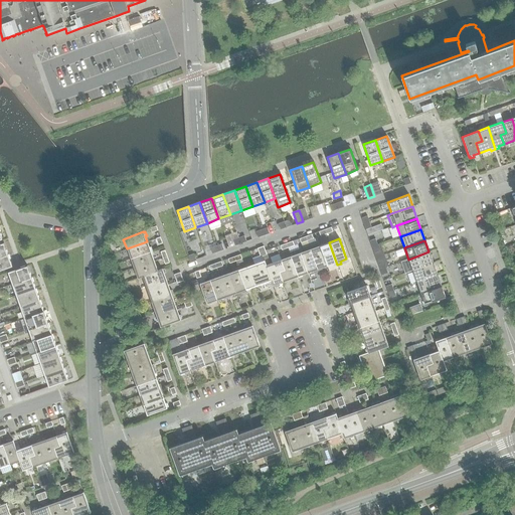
[(130,259),(152,250),(151,246),(149,247),(147,241),(127,248),(130,259)]
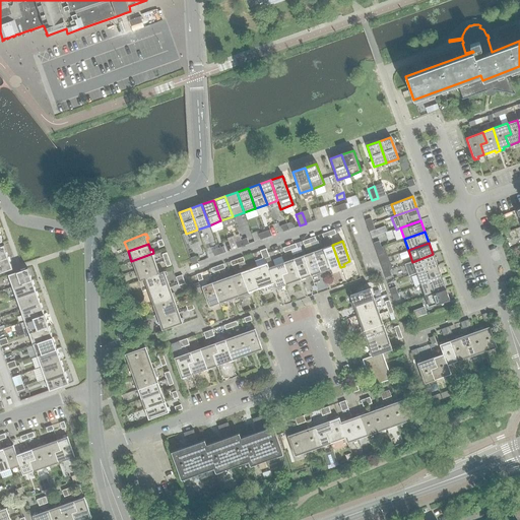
[(323,248),(329,268),(335,266),(336,269),(340,267),(332,245),(323,248)]
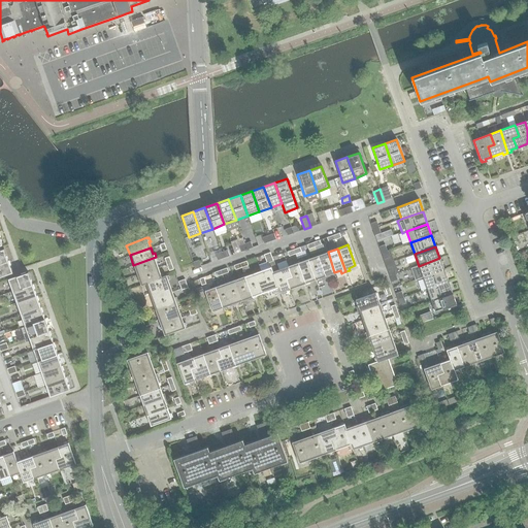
[(318,256),(326,278),(330,276),(329,274),(334,272),(328,252),(318,256)]
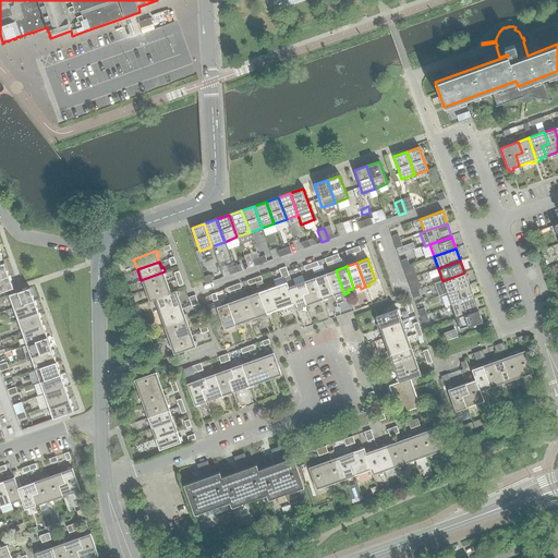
[(325,274),(332,295),(339,293),(340,295),(344,294),(336,270),(325,274)]
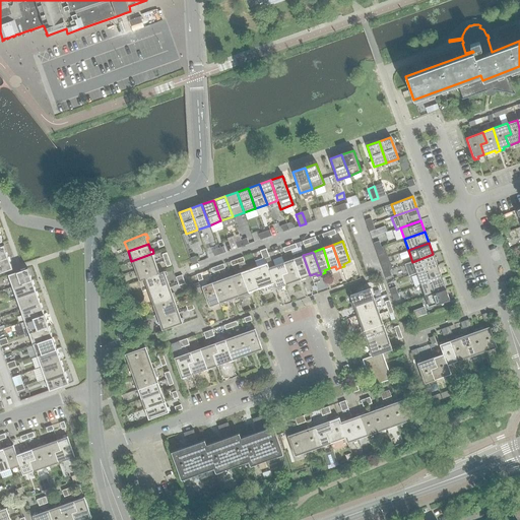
[(131,261),(135,270),(155,263),(153,257),(154,257),(153,253),(131,261)]
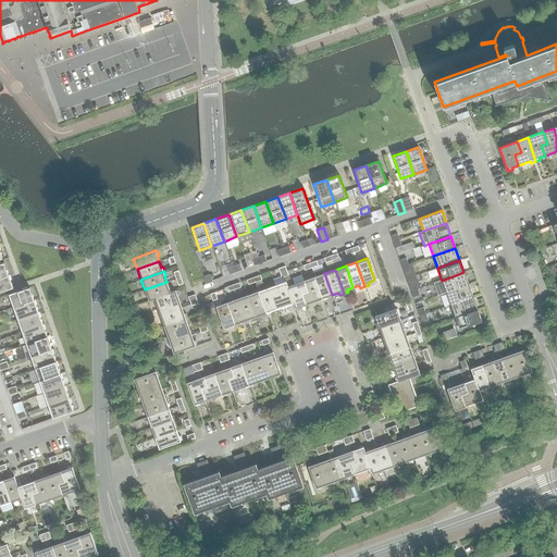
[(468,285),(463,272),(442,281),(446,293),(468,285)]
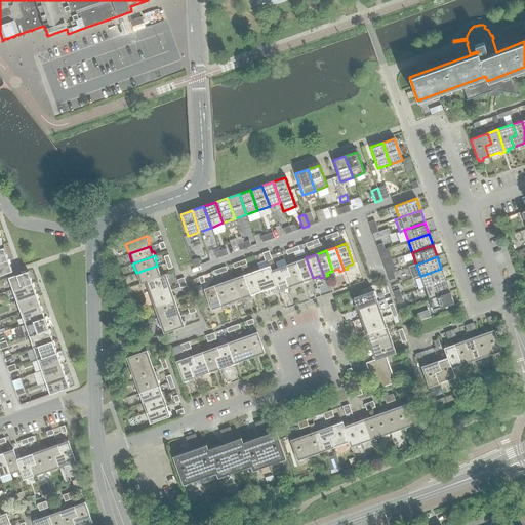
[(296,261),(304,284),(309,282),(308,280),(313,278),(306,257),(296,261)]
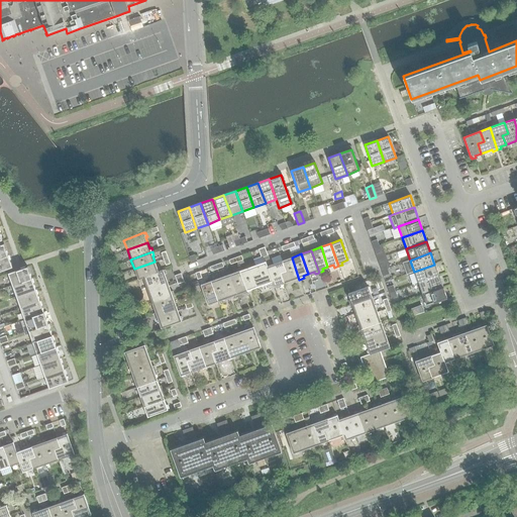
[(0,271),(12,268),(7,255),(0,257),(0,271)]
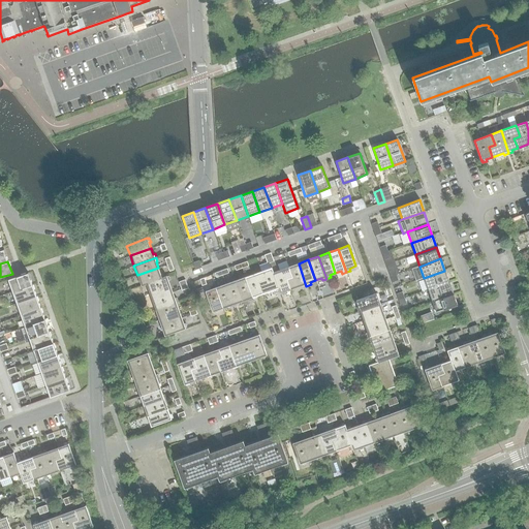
[(299,263),(288,267),(292,278),(287,279),(290,289),(302,285),(302,287),(306,286),(299,263)]
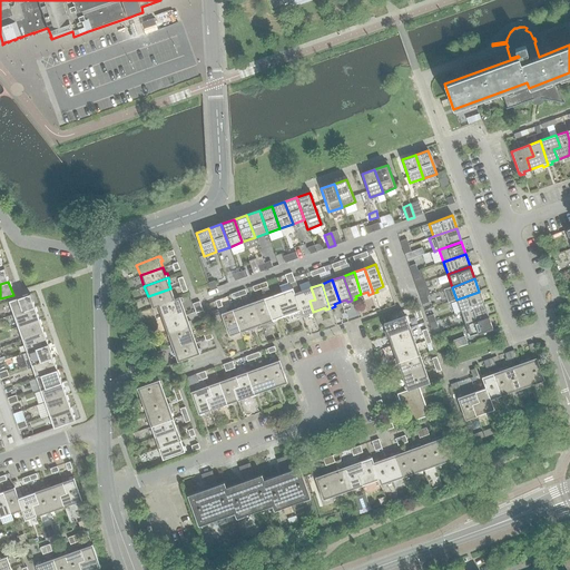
[(311,287),(294,294),(301,313),(301,316),(302,315),(303,318),(306,317),(305,314),(313,312),(310,301),(315,300),(311,287)]
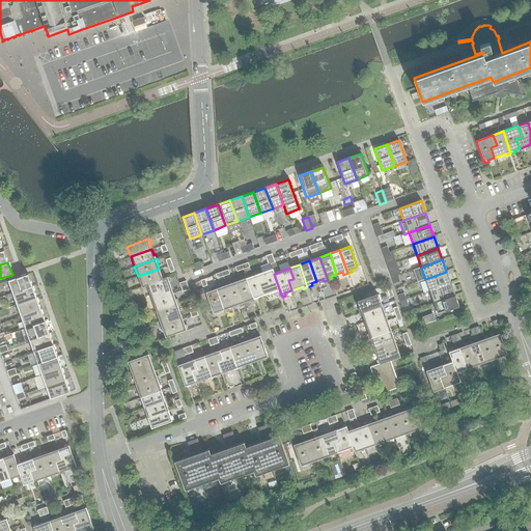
[(164,278),(163,274),(161,274),(159,269),(138,276),(141,286),(146,285),(146,284),(164,278)]
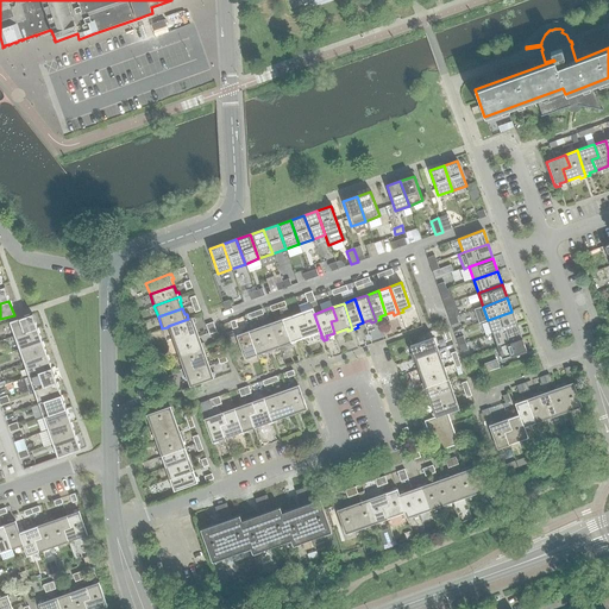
[(312,308),(301,313),(305,325),(297,327),(302,339),(315,334),(315,337),(321,334),(314,314),(312,308)]
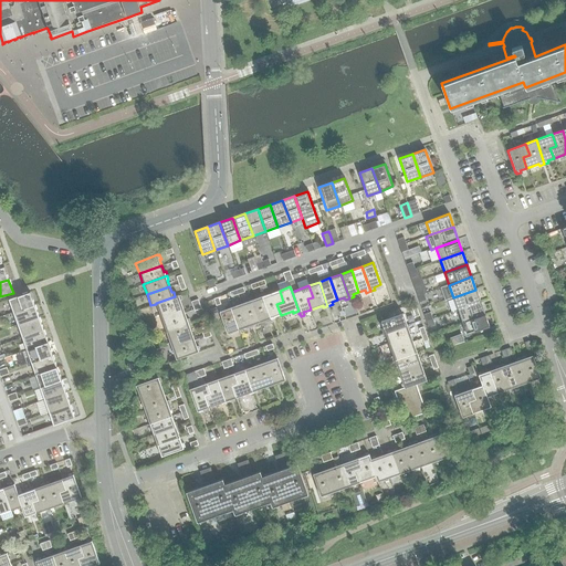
[(458,310),(480,302),(475,290),(453,297),(458,310)]
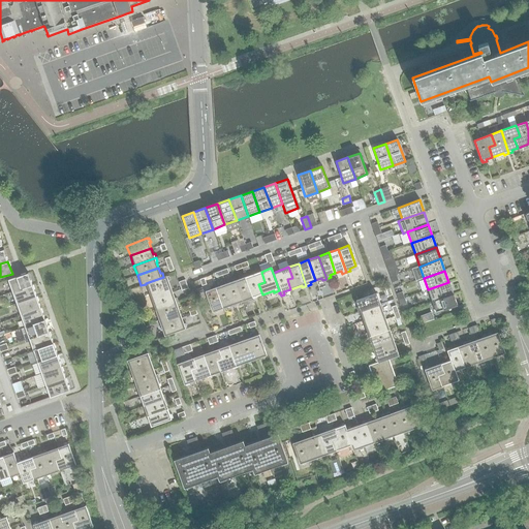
[(261,272),(245,277),(253,300),(257,298),(256,297),(262,294),(258,284),(265,282),(261,272)]
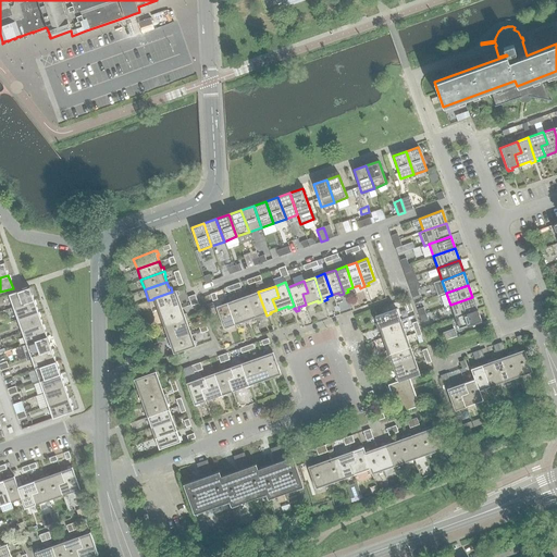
[(34,299),(29,287),(9,295),(13,307),(34,299)]
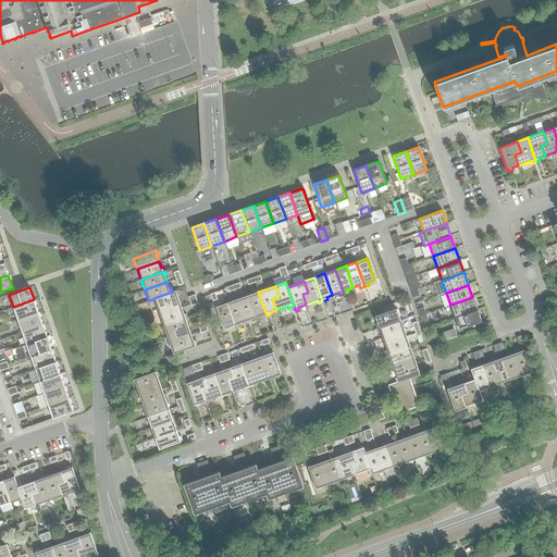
[(153,299),(158,309),(168,305),(171,311),(182,307),(177,295),(180,294),(177,291),(175,291),(175,289),(172,292),(153,298),(153,299)]
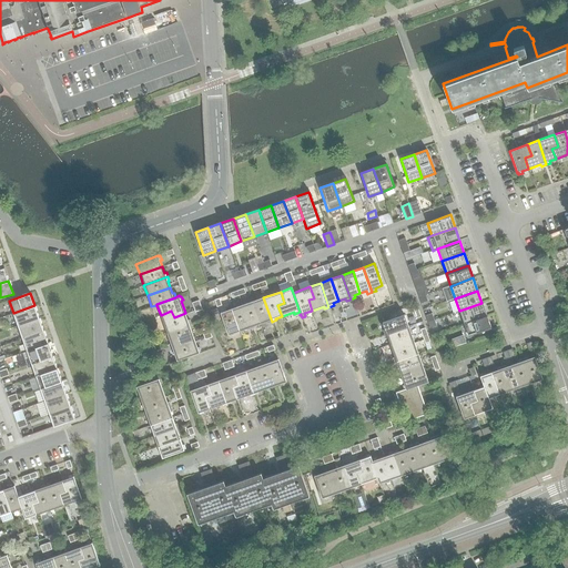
[(263,297),(252,302),(260,324),(266,322),(267,323),(272,322),(263,297)]
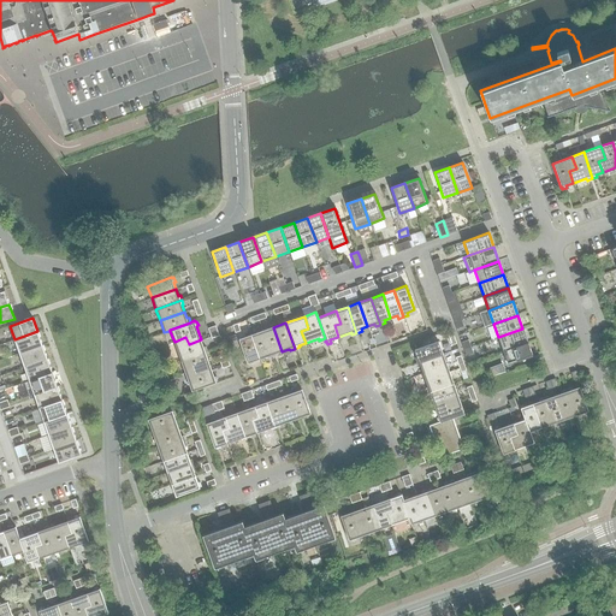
[(273,327),(262,331),(272,357),(276,355),(276,354),(282,351),(273,327)]
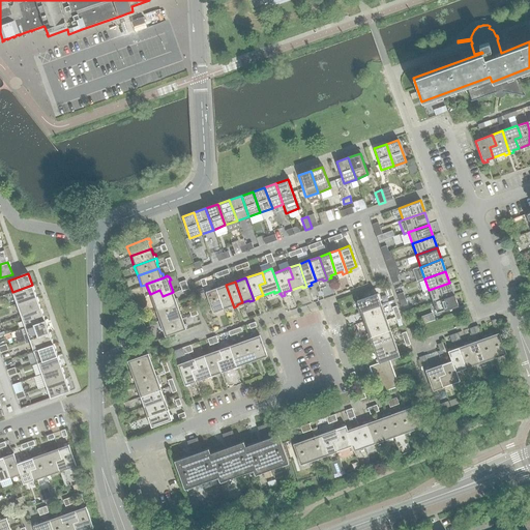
[(453,295),(449,283),(429,290),(433,302),(453,295)]
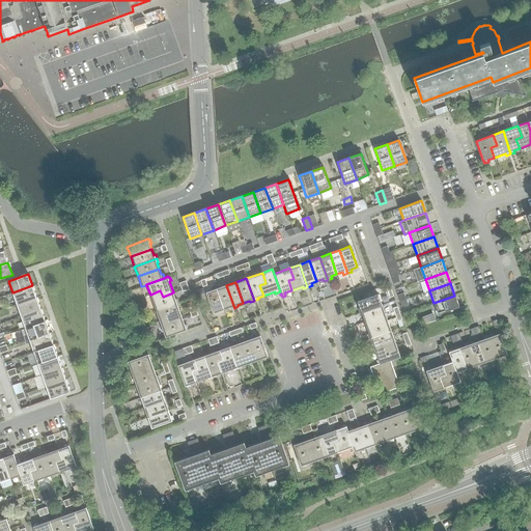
[(36,298),(32,285),(12,292),(17,305),(36,298)]
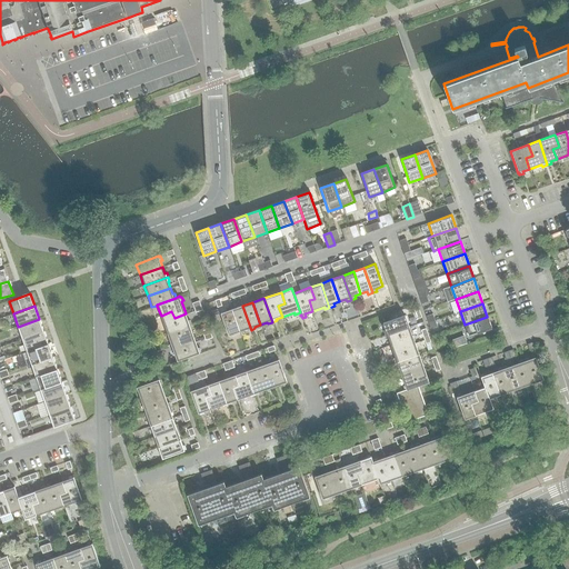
[(242,306),(231,309),(239,332),(246,329),(247,331),(251,330),(242,306)]
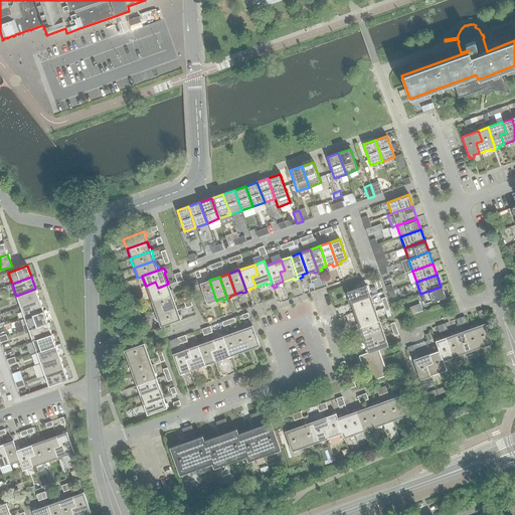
[(199,284),(206,304),(207,304),(208,306),(211,304),(211,303),(216,301),(209,280),(199,284)]
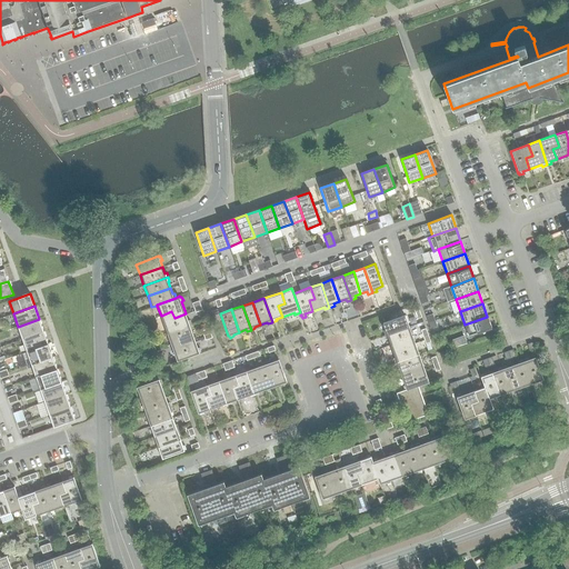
[(161,316),(167,332),(191,323),(189,319),(188,320),(186,313),(175,318),(171,311),(161,316)]
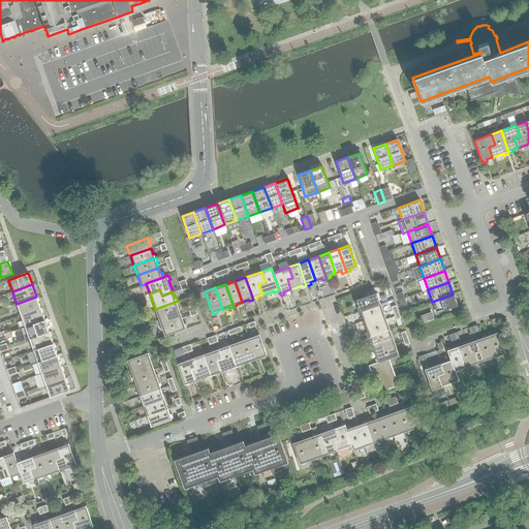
[(356,312),(380,304),(376,293),(355,301),(358,307),(355,308),(356,312)]
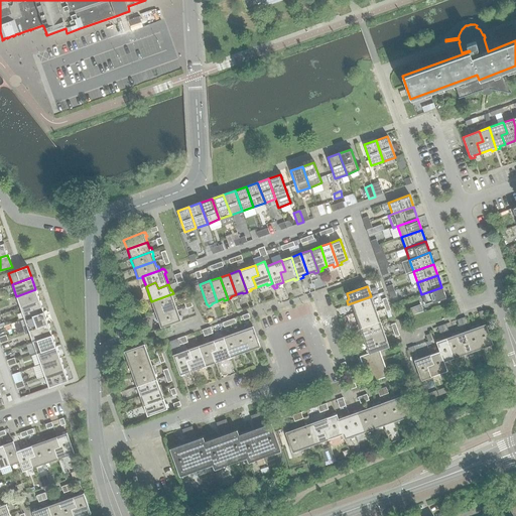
[(421,294),(425,305),(445,298),(441,287),(421,294)]
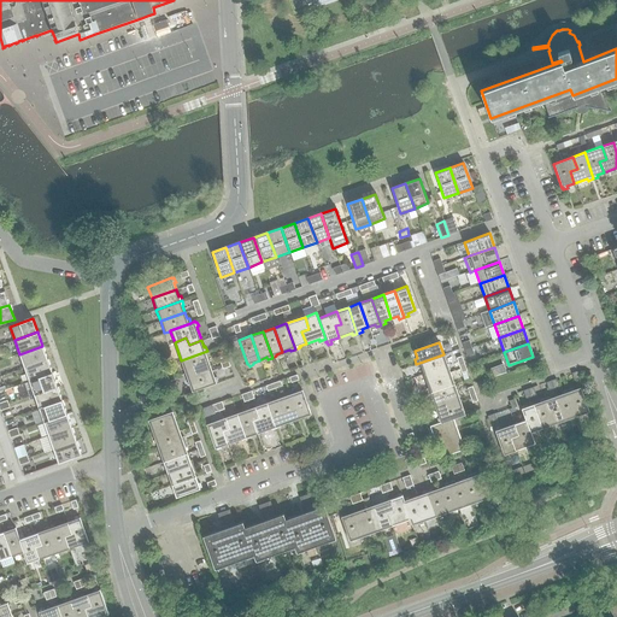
[(47,359),(42,346),(19,354),(24,368),(47,359)]
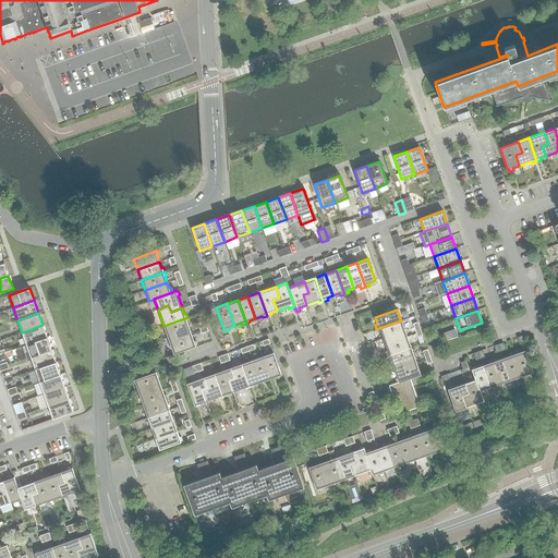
[(164,326),(167,337),(179,332),(181,339),(192,335),(187,323),(189,323),(187,317),(164,326)]
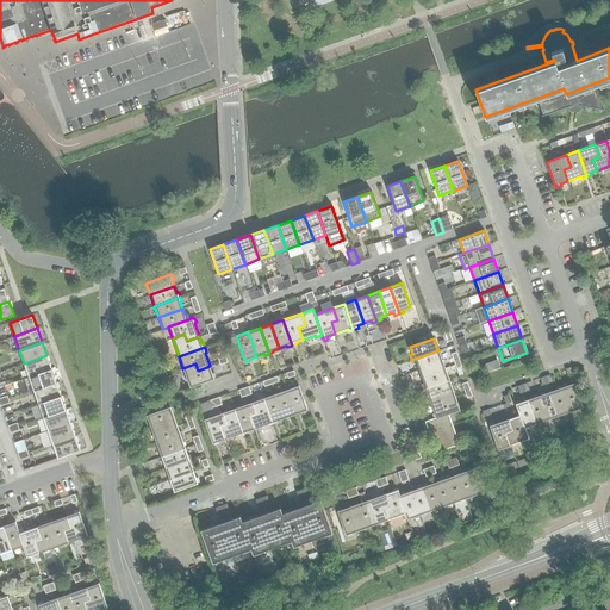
[(434,373),(444,368),(439,350),(411,360),(414,365),(416,363),(418,371),(431,366),(434,373)]
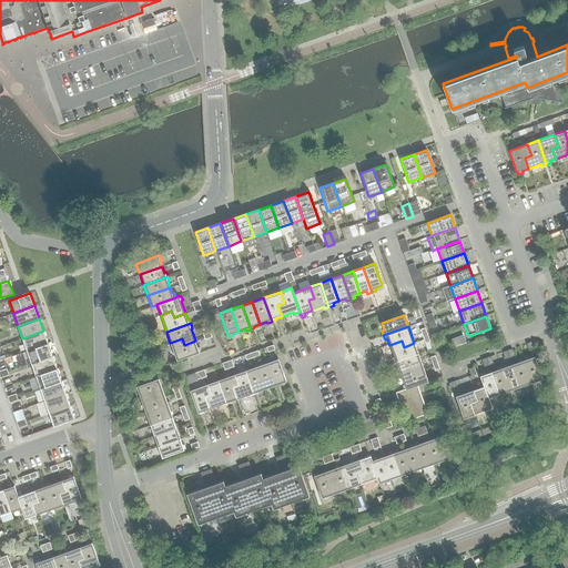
[(27,351),(48,344),(43,331),(22,338),(27,351)]
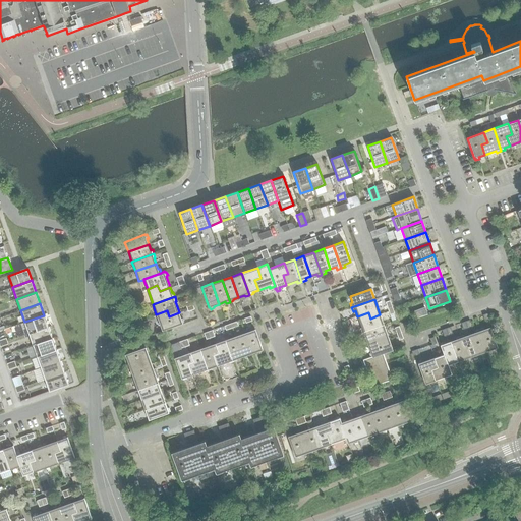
[(181,319),(179,312),(169,316),(167,310),(156,314),(162,330),(182,323),(182,322),(184,321),(182,317),(181,319)]
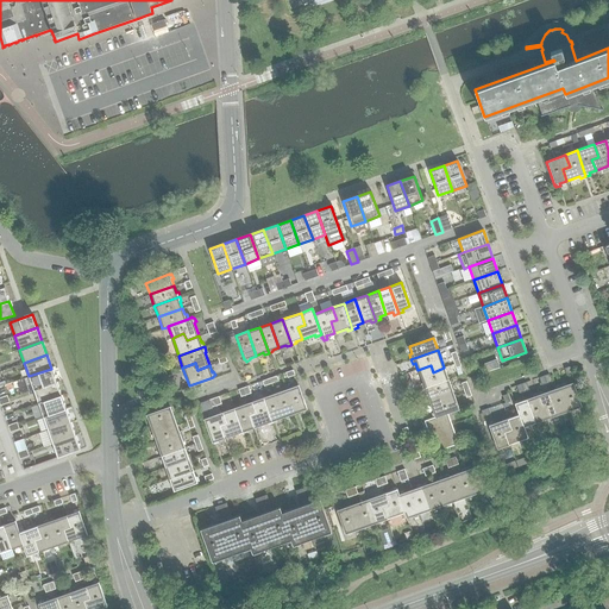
[(421,388),(447,380),(444,368),(433,372),(431,365),(418,370),(422,383),(420,384),(421,388)]
